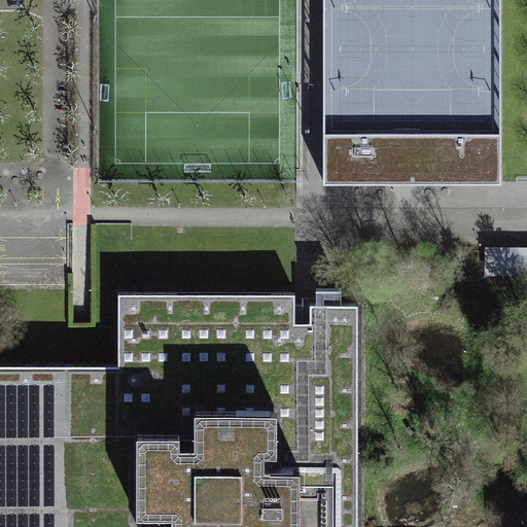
[(500,0),(323,0),(323,182),(407,182),(501,182),(500,0)]
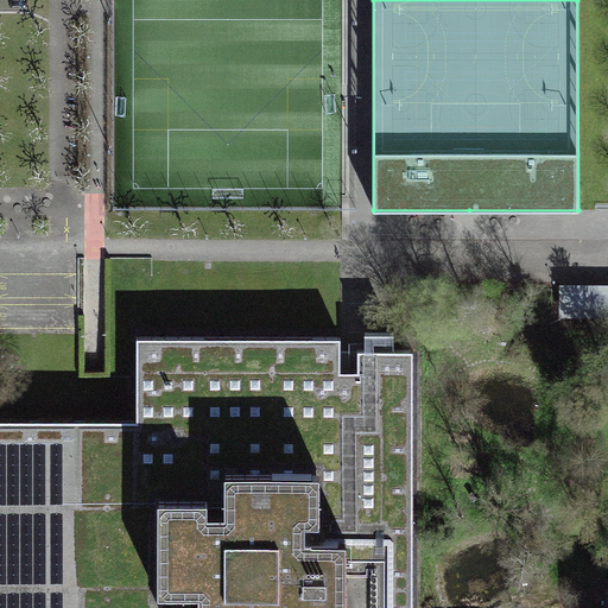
[(577,263),(470,271),(476,344),(583,335),(577,263)]
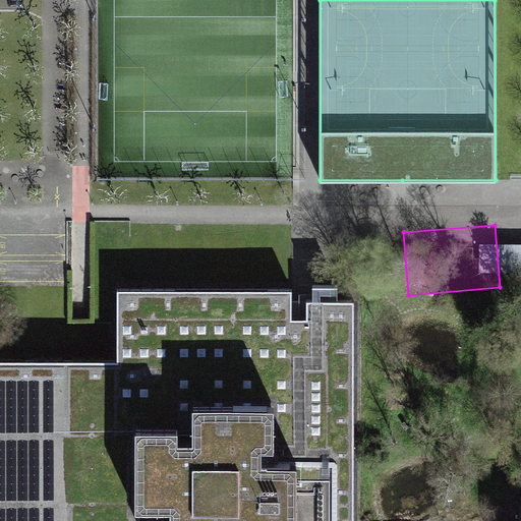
[(511,254),(520,253),(520,243),(519,244),(519,230),(511,230),(511,254)]
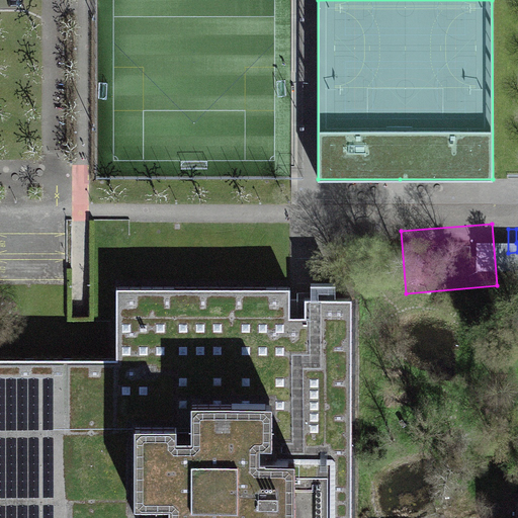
[(116,314),(116,372),(116,406),(134,405),(176,405),(176,418),(191,418),(191,382),(272,381),(272,425),(260,425),(260,439),(294,439),(294,517),(351,517),(352,298),(322,298),(305,298),(305,306),(289,306),(290,287),(116,287),(116,314)]
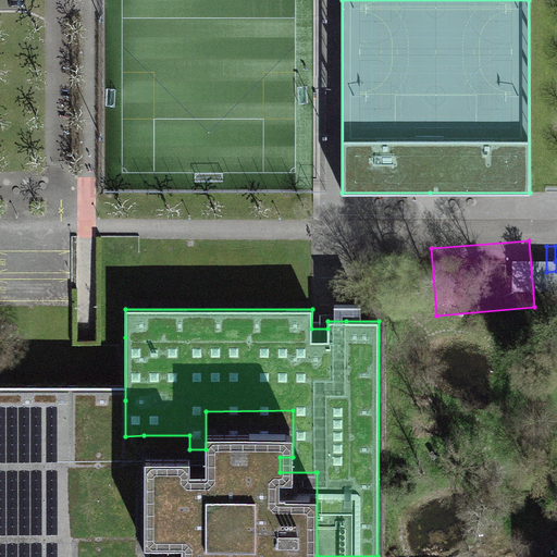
[(168,556),(168,541),(182,541),(182,525),(144,525),(144,435),(125,436),(125,400),(0,400),(0,556),(168,556)]
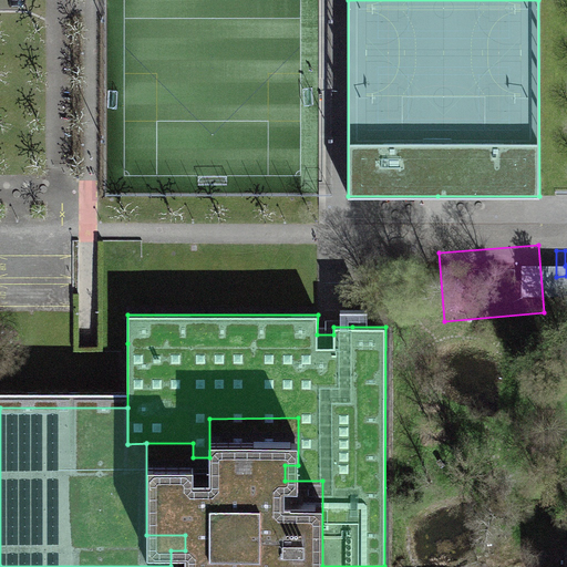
[(209,419),(209,457),(193,457),(193,443),(146,443),(146,535),(185,535),(185,550),(171,550),(171,566),(322,566),(322,481),(285,481),(285,465),(298,465),(298,418),(209,419)]
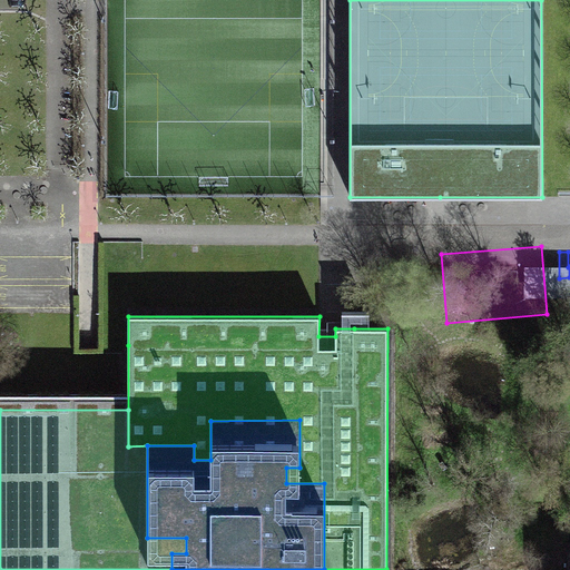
All buildings are outlined.
